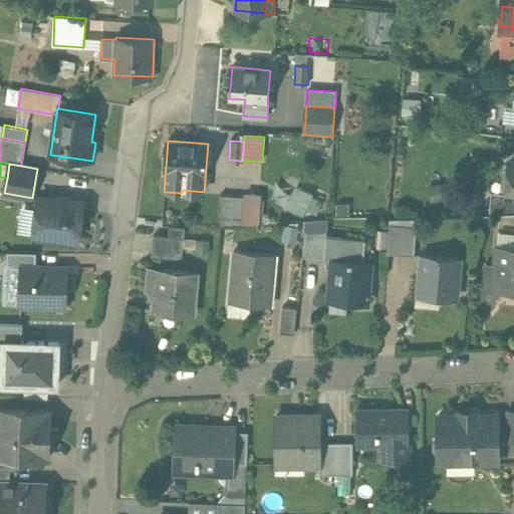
[(513,164),(508,164),(508,171),(503,175),(502,184),(506,188),(506,194),(506,196),(513,196),(513,164)]
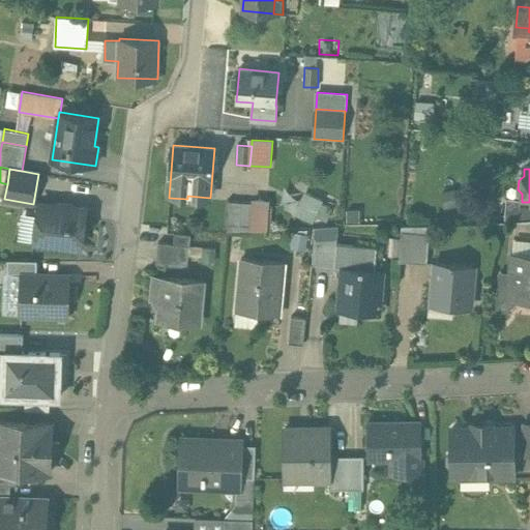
[(303,190),(294,214),(315,222),(324,199),(303,190)]
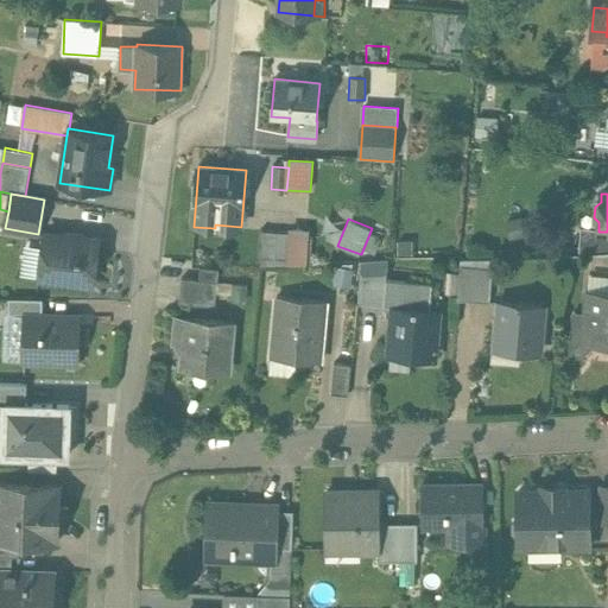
[(599,229),(581,228),(578,254),(607,253),(607,232),(599,232),(599,229)]
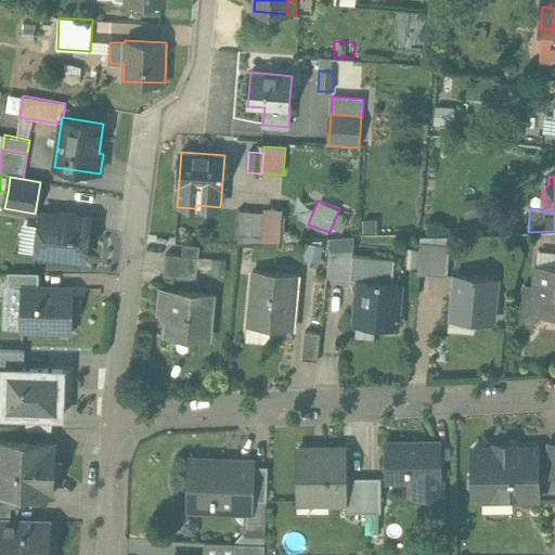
[(240,211),(239,236),(265,239),(266,214),(240,211)]
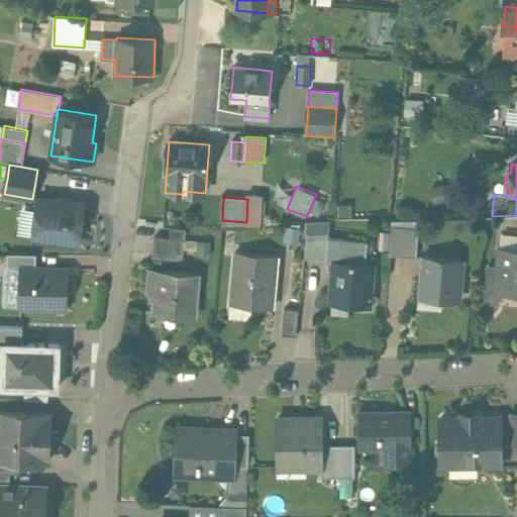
[(84,204),(38,198),(33,236),(79,242),(84,204)]
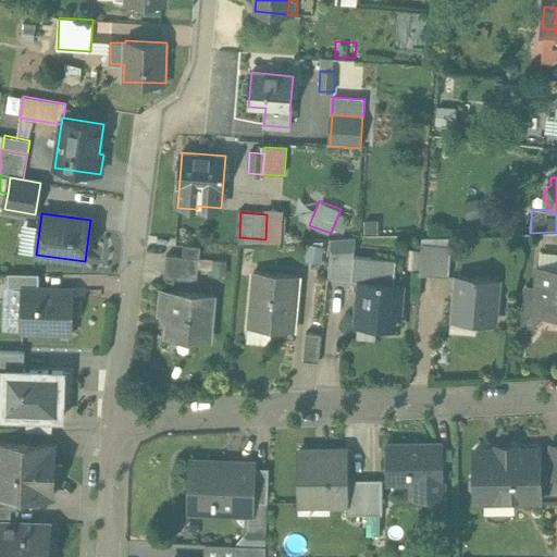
[(267,214),(265,239),(282,240),(283,215),(267,214)]
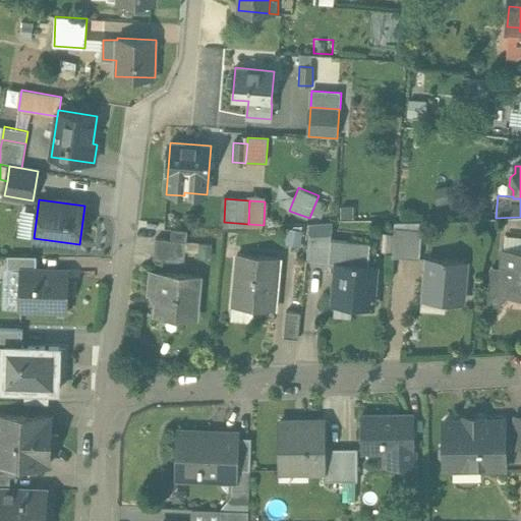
[(333,224),(309,226),(306,259),(329,262),(331,239),(333,224)]
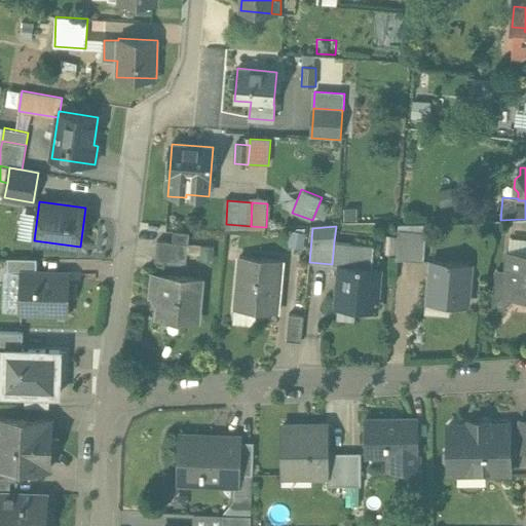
[(292,245),(303,246),(304,230),(292,230),(292,245)]
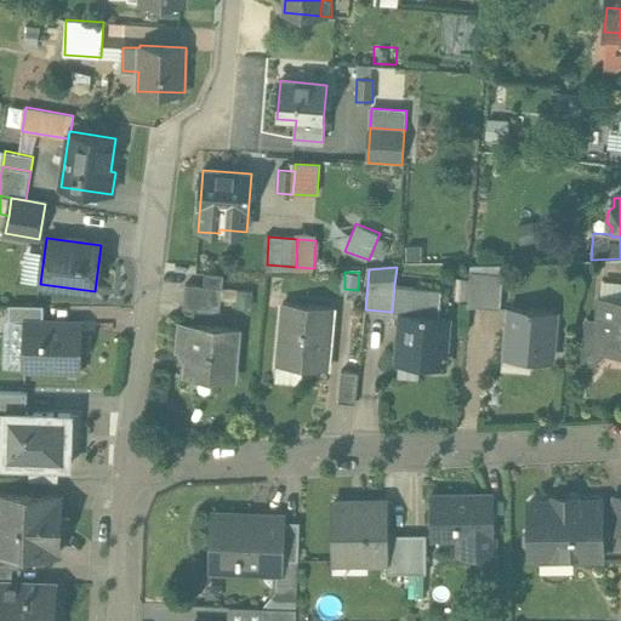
[(223,277),(205,274),(204,288),(222,289),(223,277)]
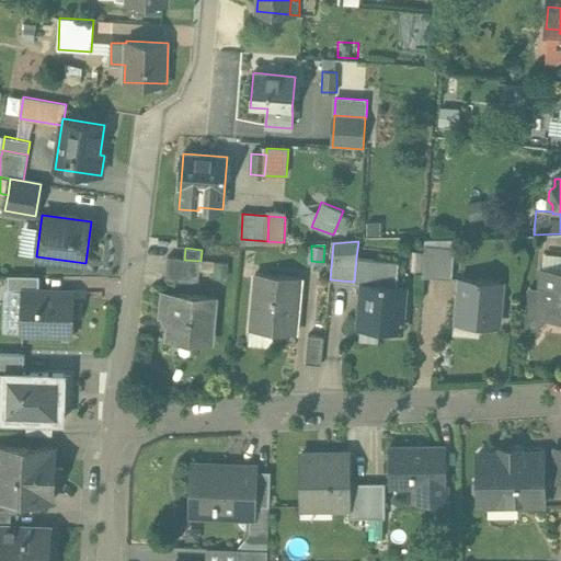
[(454,250),(424,248),(422,275),(451,278),(454,250)]
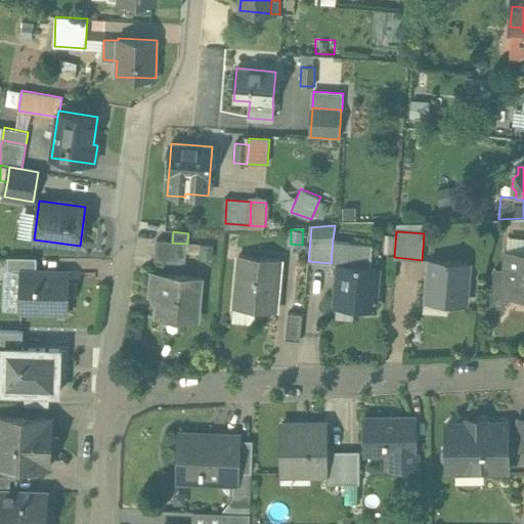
[(172,243),(157,241),(154,263),(185,265),(187,244),(172,243)]
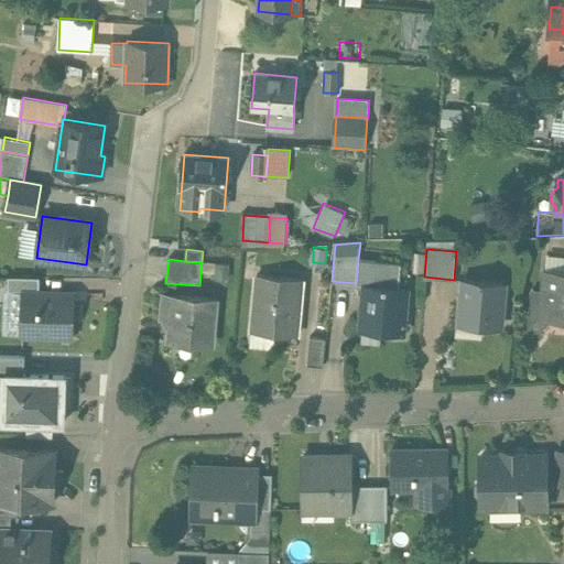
[(401,263),(358,259),(356,283),(366,284),(366,285),(368,286),(366,305),(365,305),(362,324),(381,325),(381,332),(402,333),(405,289),(399,288),(401,263)]
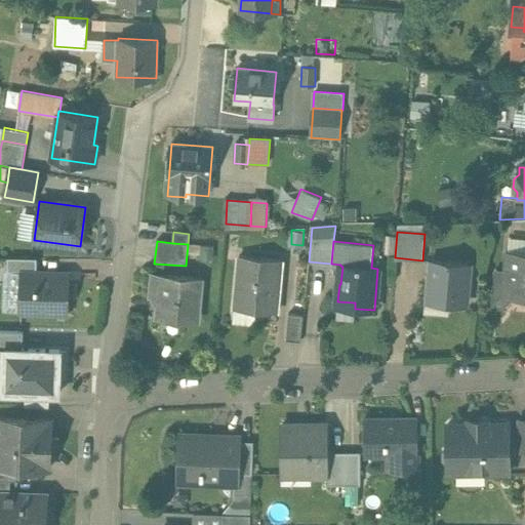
[(524,252),(508,251),(507,270),(495,269),(493,299),(497,305),(505,305),(510,300),(510,296),(524,297),(524,252)]
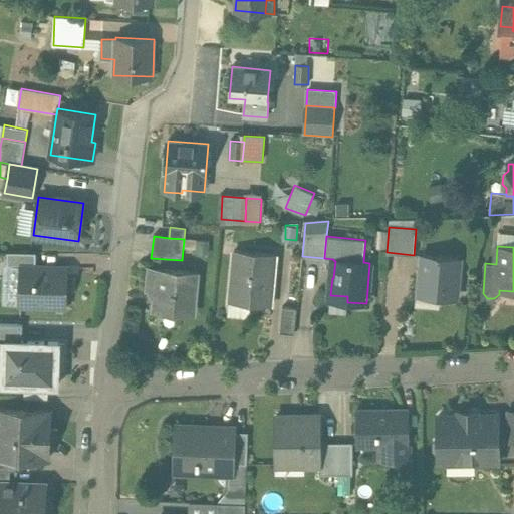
[(276,255),(234,251),(229,302),(271,306),(276,255)]
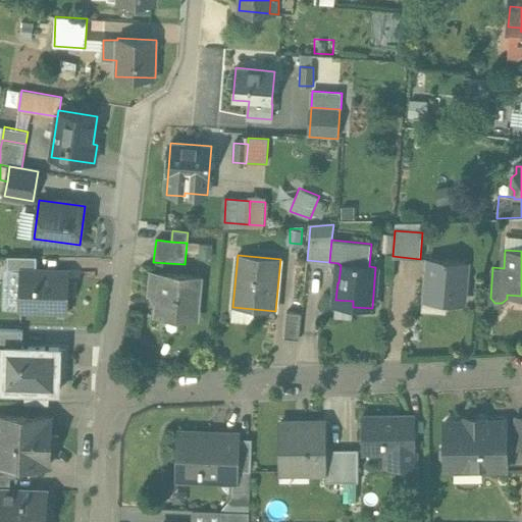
[(37,257),(8,256),(8,269),(20,270),(20,269),(37,270),(37,257)]
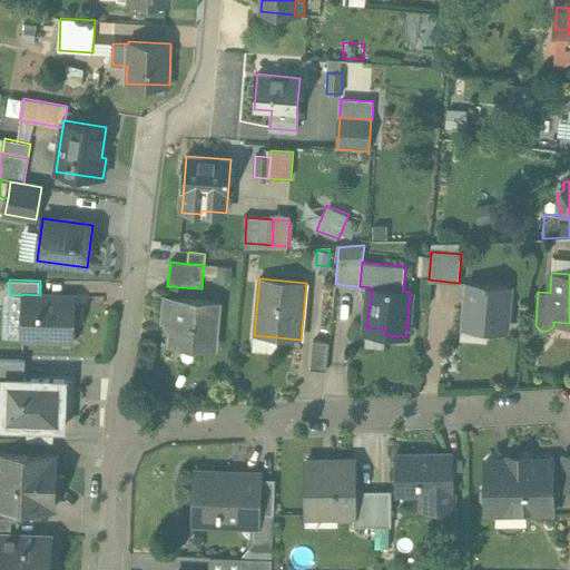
[(485,283),(469,282),(469,284),(470,284),(469,303),(468,303),(465,322),(484,323),(483,328),(504,331),(509,285),(490,284),(490,283),(485,283)]
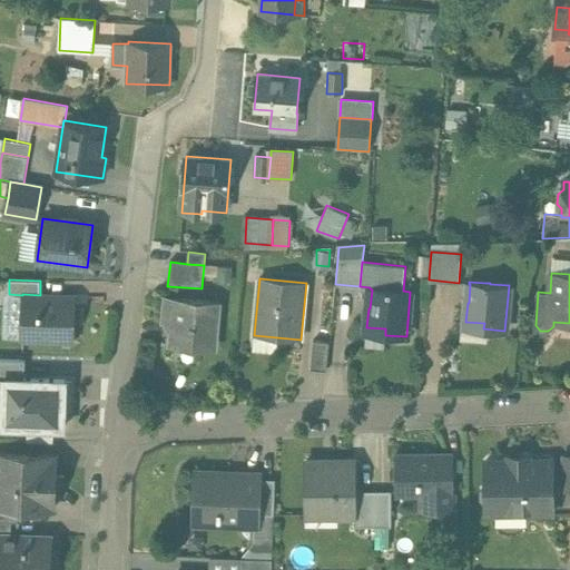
[(40,295),(22,294),(22,295),(21,341),(74,343),(76,296),(40,295)]
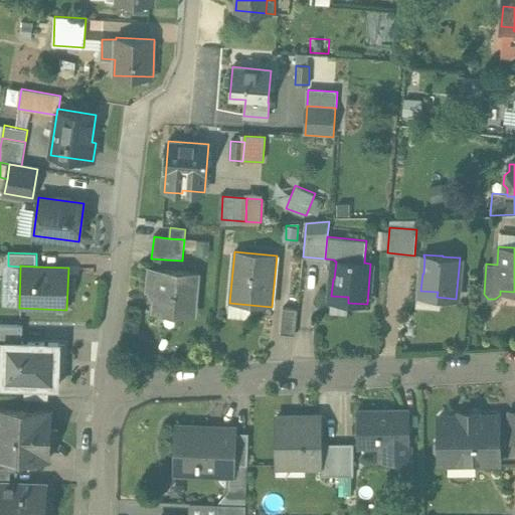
[(196,274),(149,270),(147,292),(158,293),(156,312),(192,315),(196,274)]
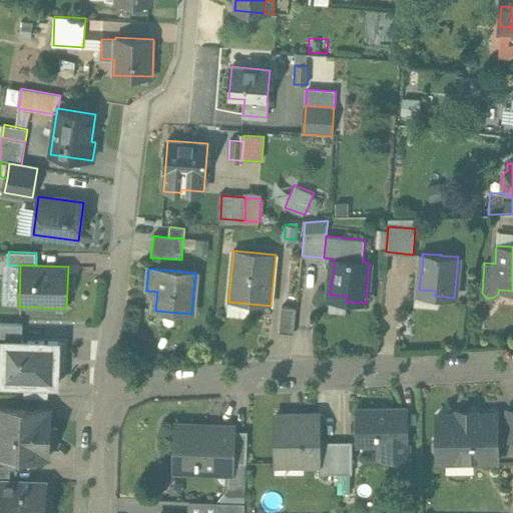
[(297,308),(282,307),(280,332),(294,334),(297,308)]
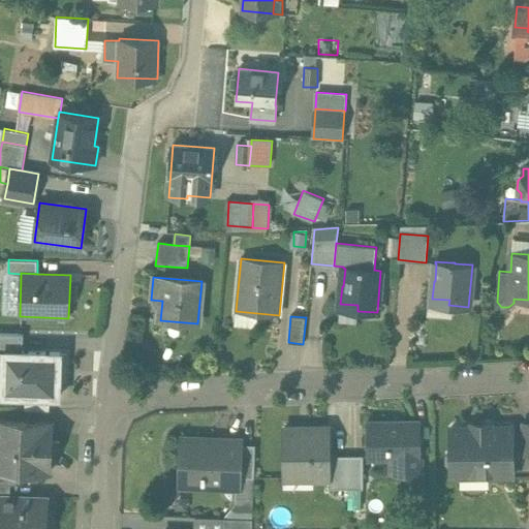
[(24,335),(0,334),(0,352),(3,352),(3,351),(23,352),(24,335)]
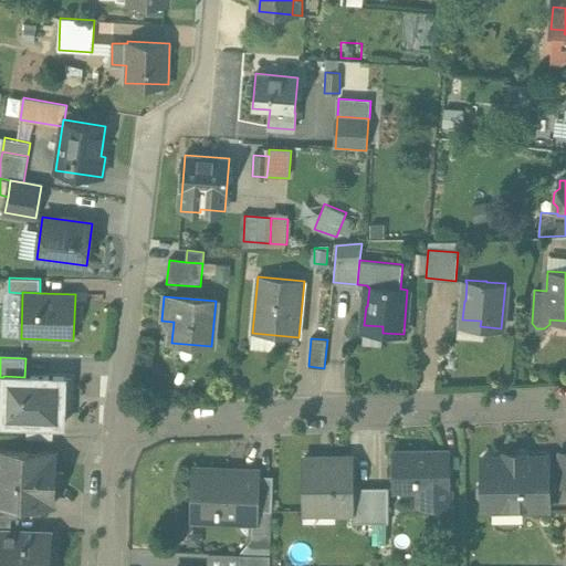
[(24,377),(3,376),(3,377),(1,423),(63,426),(64,398),(71,398),(72,378),(24,377)]
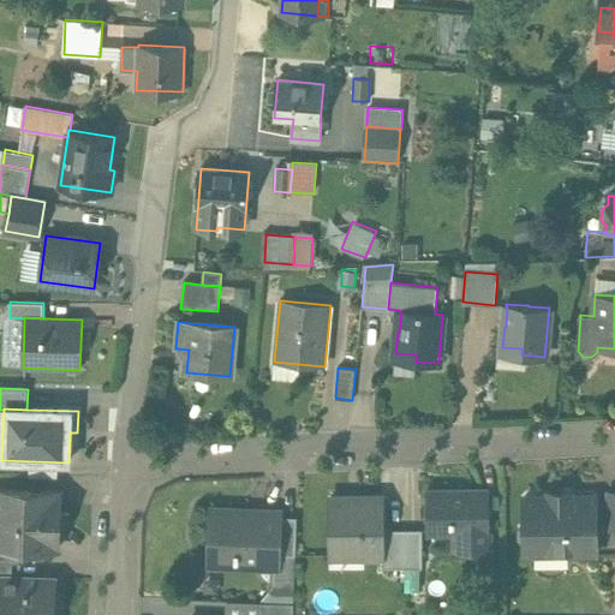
[(60,491),(0,489),(0,547),(19,548),(58,549),(60,491)]
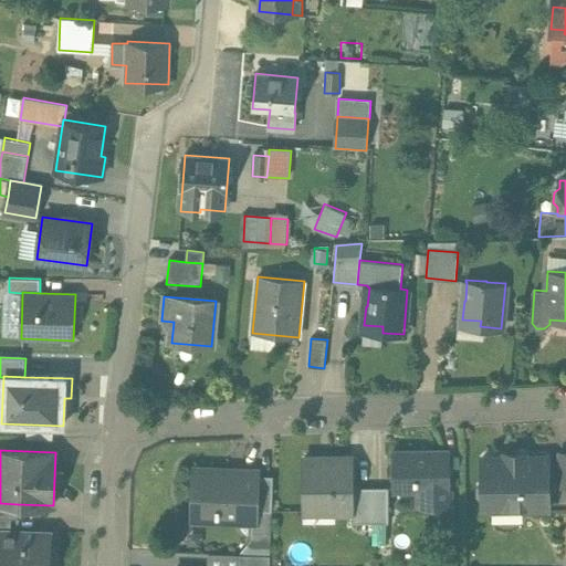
[(449,451),(394,452),(394,456),(392,456),(392,473),(394,473),(395,488),(419,488),(420,505),(450,504),(449,451)]
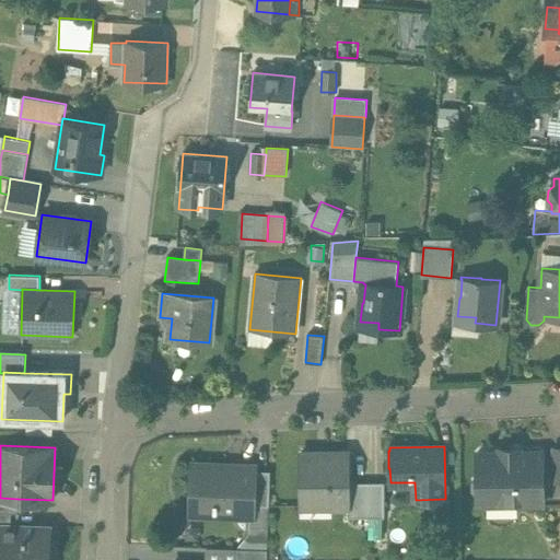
[(520,452),(520,447),(500,447),(500,452),(477,452),(477,476),(473,480),(474,490),(477,494),(478,503),(544,502),(543,452),(520,452)]
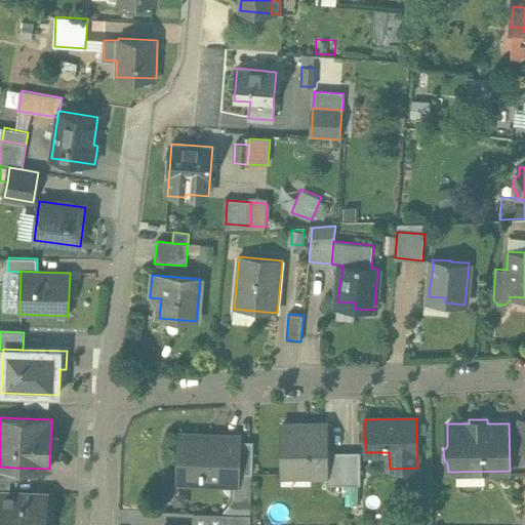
[(327,451),(327,425),(282,425),(282,474),(326,474),(327,474),(327,451)]
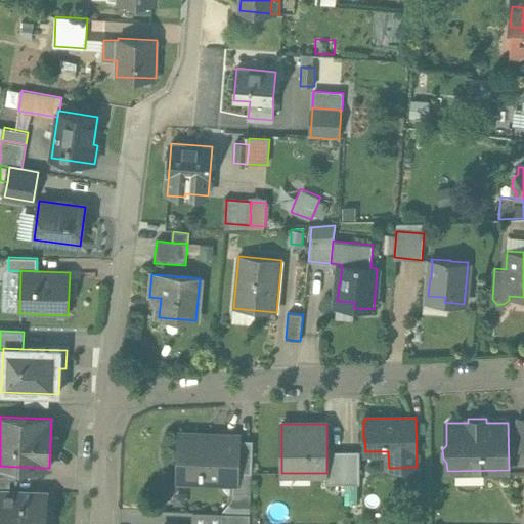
[(241,436),(179,434),(177,481),(202,482),(202,474),(238,475),(241,440),(241,436)]
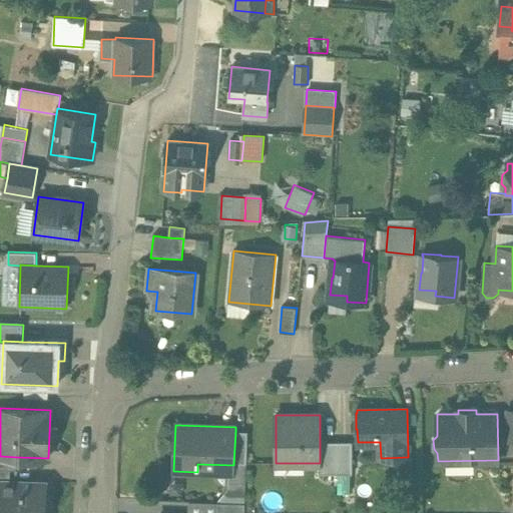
[(218,499),(221,502),(244,503),(248,431),(235,431),(233,465),(233,473),(228,473),(227,488),(218,499)]
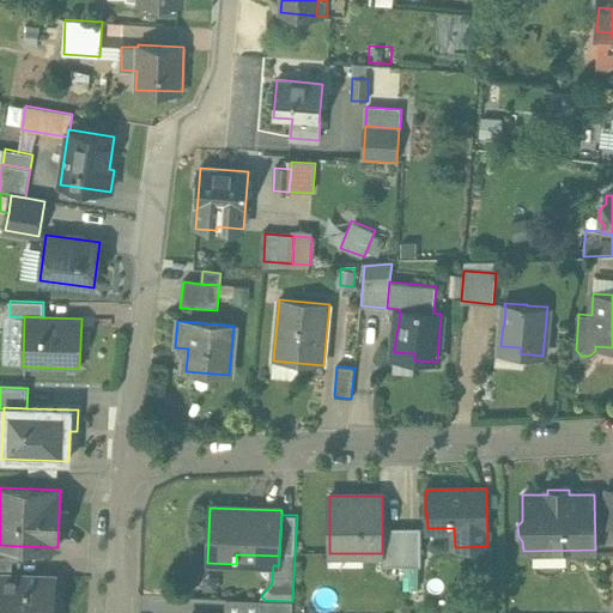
[(404,527),(382,527),(382,553),(381,553),(381,565),(404,565),(404,527)]
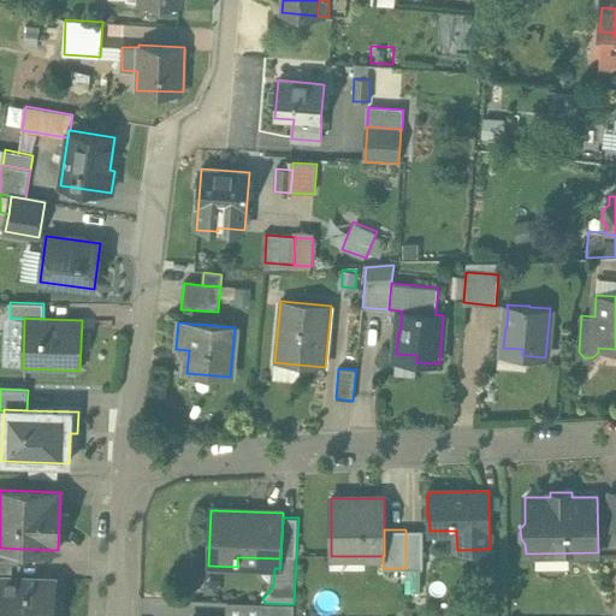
[(422,529),(406,529),(406,568),(424,568),(424,557),(427,557),(427,545),(424,545),(422,529)]
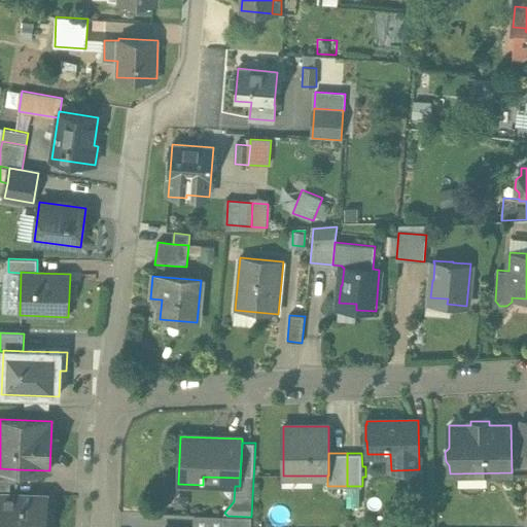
[(16,469),(0,468),(0,481),(10,482),(16,482),(16,469)]
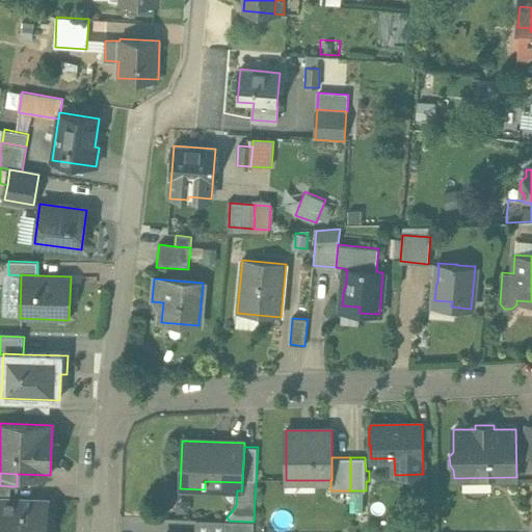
[(10,486),(0,485),(0,498),(10,499),(10,486)]
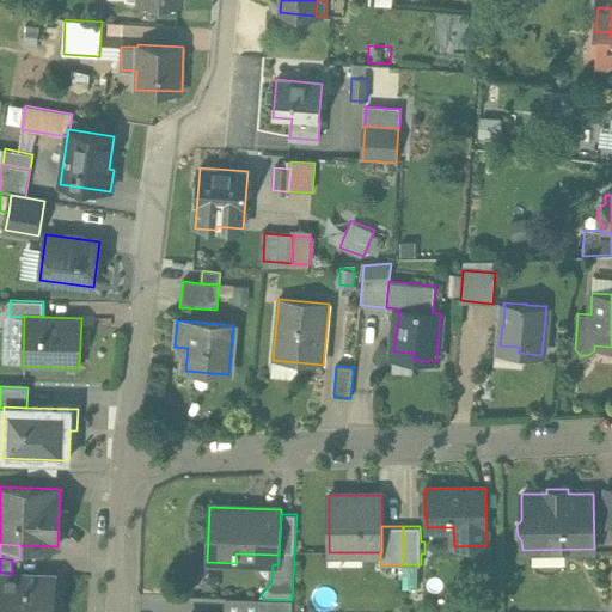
[(12,574),(0,573),(0,611),(55,611),(57,575),(12,574)]
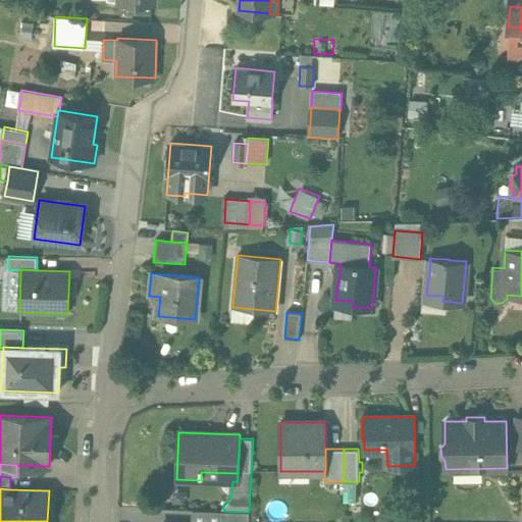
[(225,511),(193,510),(193,521),(249,521),(249,512),(225,511)]
